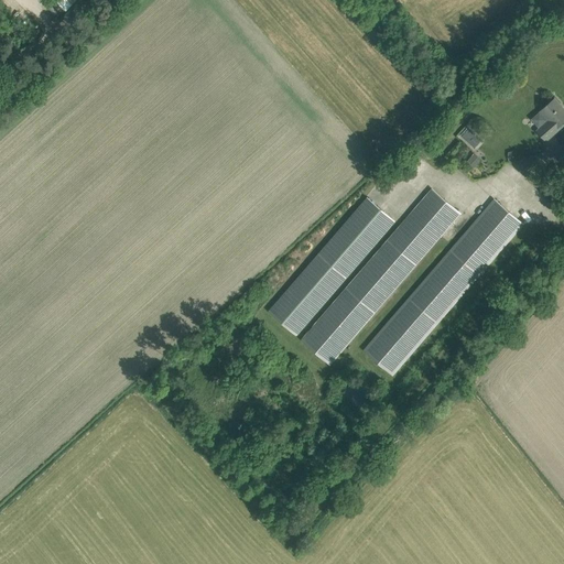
[(563,121),(563,107),(555,98),(541,111),(549,120),(537,130),(546,141),(563,125),(563,123),(563,121)]
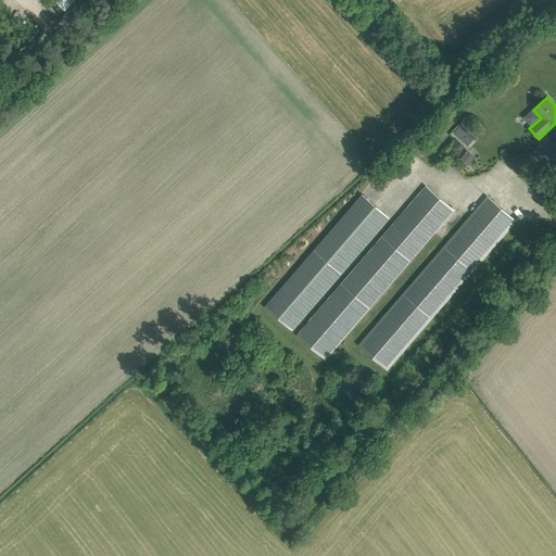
[(468,124),(456,130),(464,144),(476,139),(468,124)]
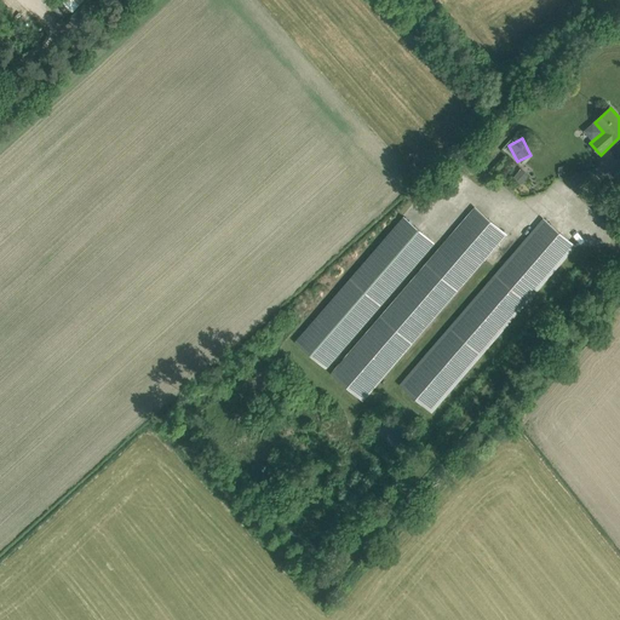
[(556,167),(560,178),(570,174),(567,164),(556,167)]
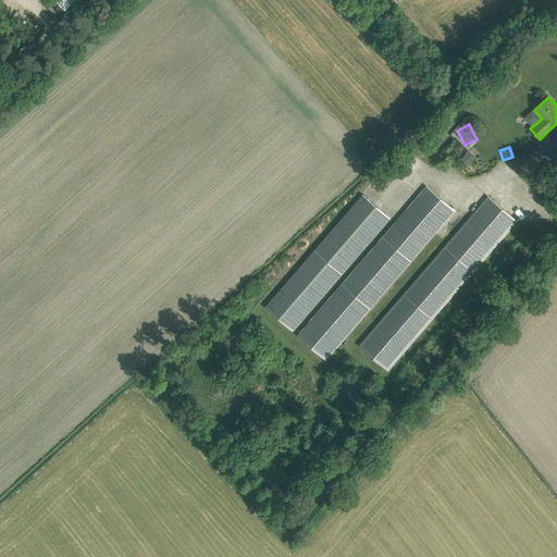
[(297,335),(326,361),(456,211),(426,185),(297,335)]
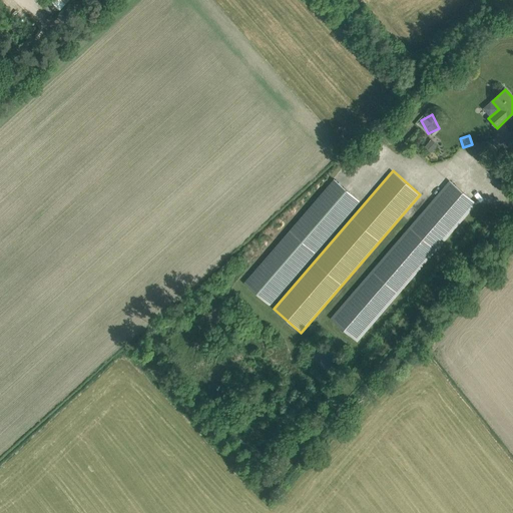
[(271,305),(360,201),(334,179),(244,283),(271,305)]
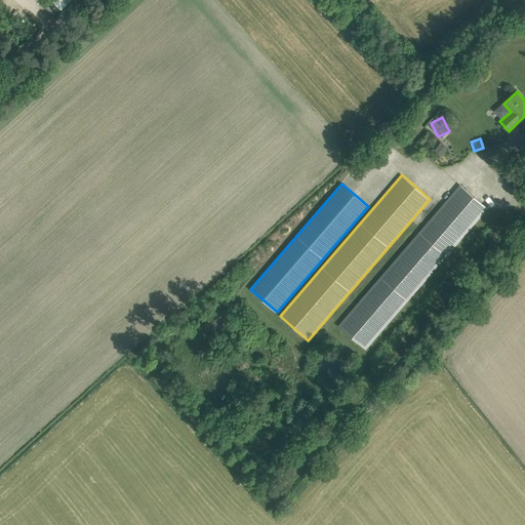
[(339,326),(365,349),(486,208),(460,187),(339,326)]
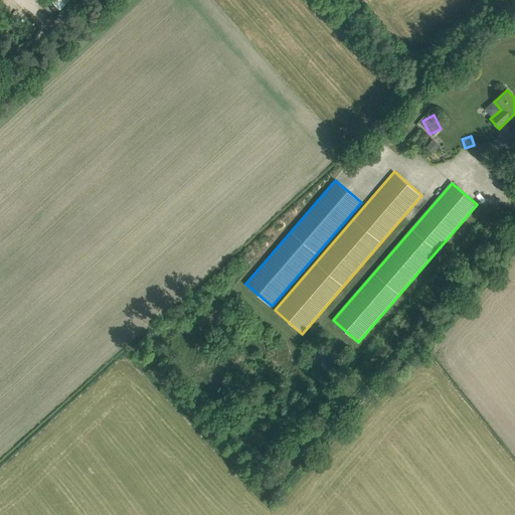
All buildings are outlined.
